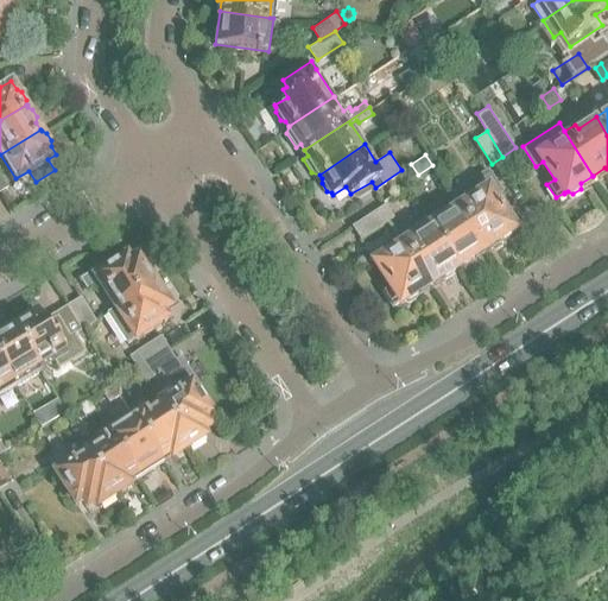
[(505,212),(493,195),(502,189),(488,166),(453,189),(454,193),(458,201),(457,202),(483,246),(496,239),(501,240),(510,235),(510,229),(513,227),(512,226),(520,221),(511,208),(505,212)]
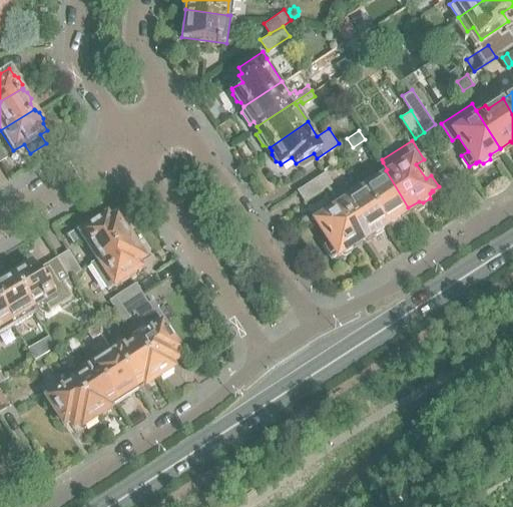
[(408,207),(386,170),(378,159),(367,141),(357,148),(359,151),(364,155),(374,170),(373,171),(379,180),(365,189),(385,222),(388,221),(392,222),(398,218),(399,213),(408,207)]
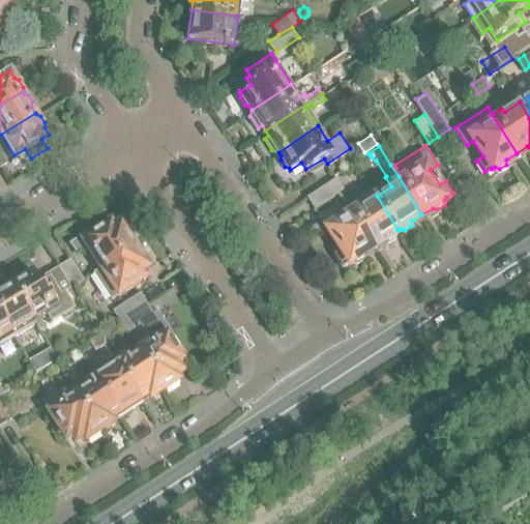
[(343,187),(335,176),(330,179),(339,191),(343,187)]
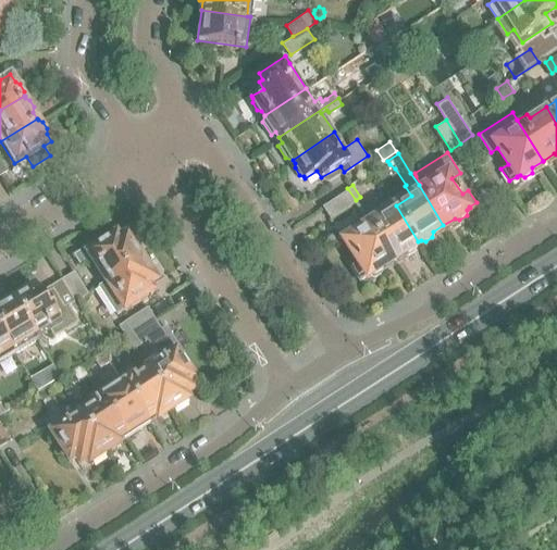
[(331,216),(356,200),(347,188),(323,205),(331,216)]
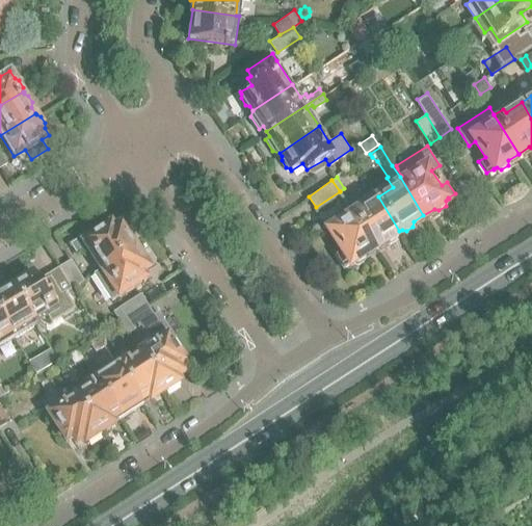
[(399,231),(378,196),(376,198),(371,190),(348,204),(374,247),(386,240),(390,242),(396,237),(397,233),(399,231)]
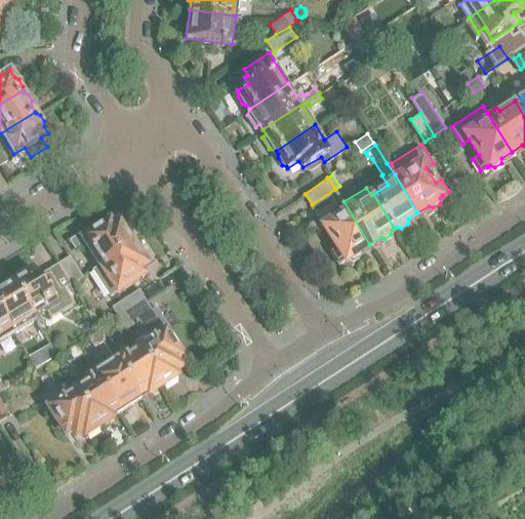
[(369,244),(344,201),(342,202),(344,203),(319,218),(336,246),(330,250),(338,263),(345,258),(346,260),(348,257),(353,260),(359,254),(360,250),(369,244)]
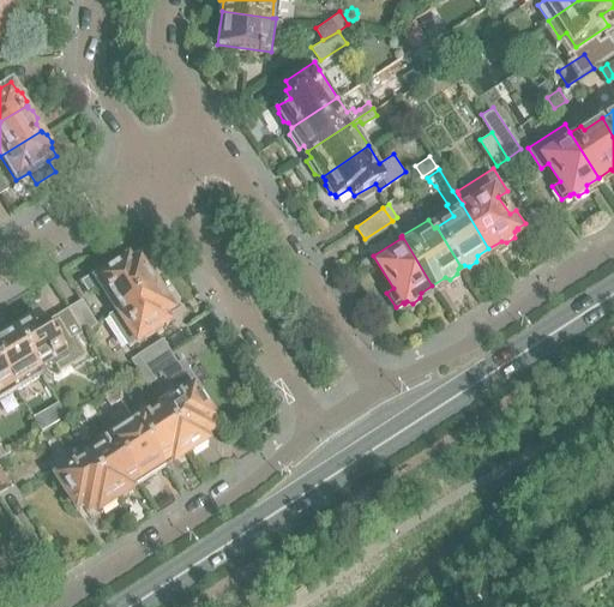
[(160,281),(149,264),(144,266),(140,260),(137,260),(131,264),(126,256),(124,258),(125,259),(110,269),(108,265),(103,264),(80,278),(82,281),(83,280),(88,286),(98,278),(116,308),(160,281)]
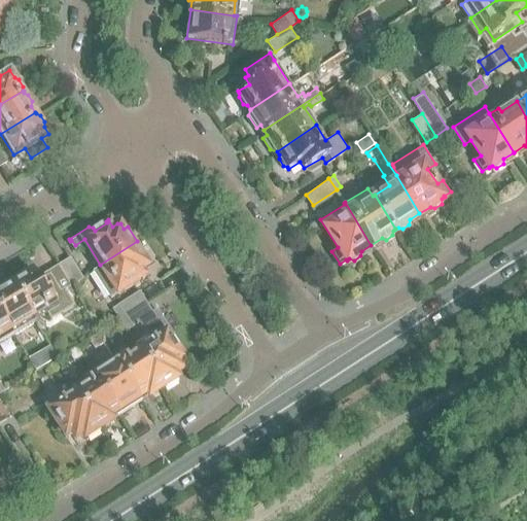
[(140,269),(145,266),(145,263),(142,257),(146,254),(137,241),(100,265),(117,290),(141,275),(142,276),(144,275),(140,269)]
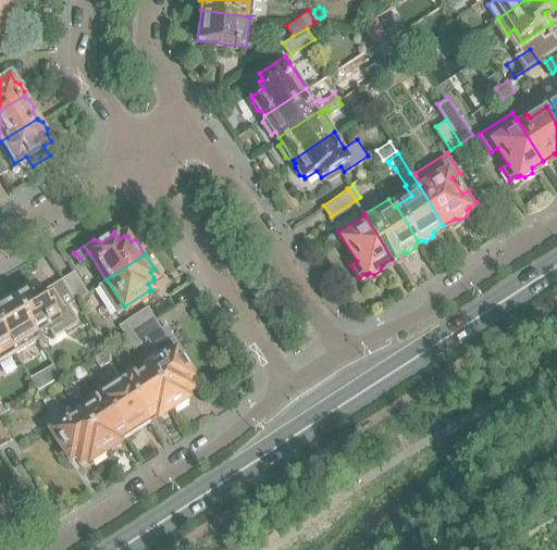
[(87,291),(75,271),(63,278),(76,298),(87,291)]
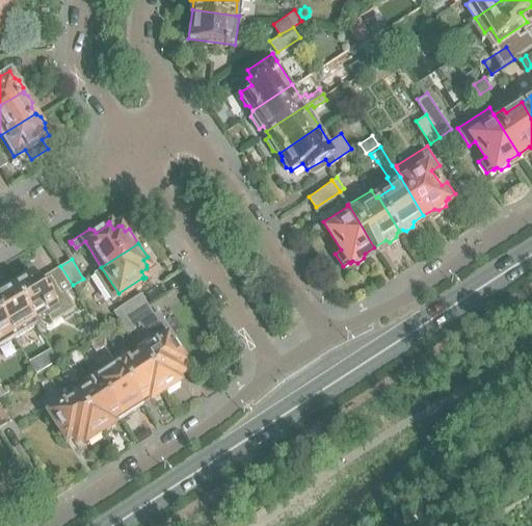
[(75,306),(65,290),(73,285),(60,266),(48,273),(49,275),(40,282),(37,278),(36,273),(34,271),(31,271),(29,272),(27,274),(12,284),(35,320),(48,313),(52,319),(75,306)]
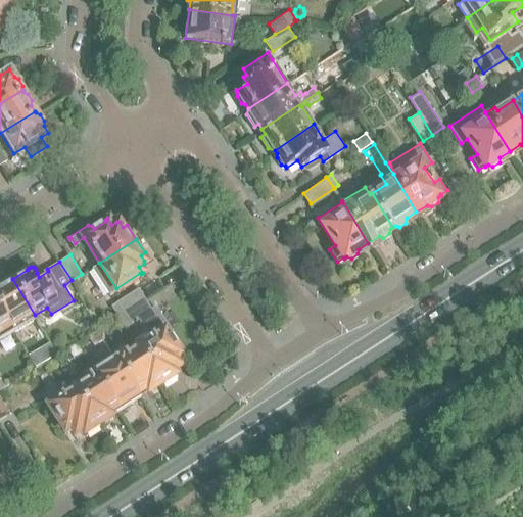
[(35,315),(12,279),(1,285),(0,284),(0,309),(8,322),(12,329),(24,322),(35,315)]
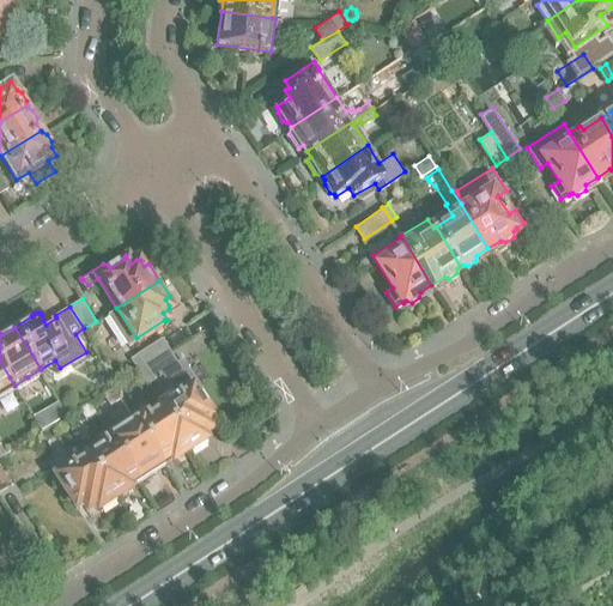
[(138,368),(170,347),(162,335),(131,356),(138,368)]
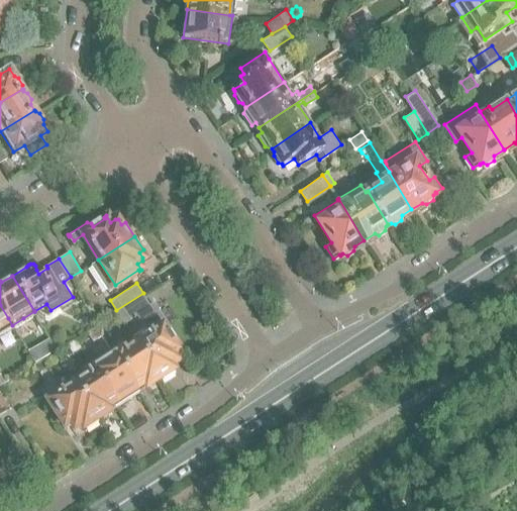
[(173,336),(165,324),(170,321),(156,300),(150,304),(143,293),(116,310),(124,322),(136,314),(144,326),(133,334),(137,340),(136,341),(161,377),(174,368),(172,365),(179,360),(175,353),(190,343),(182,330),(173,336)]
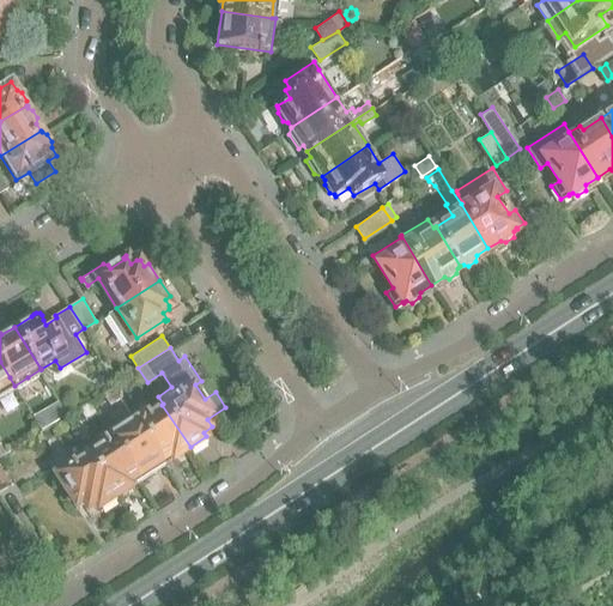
[(10,377),(0,362),(0,394),(14,386),(10,377)]
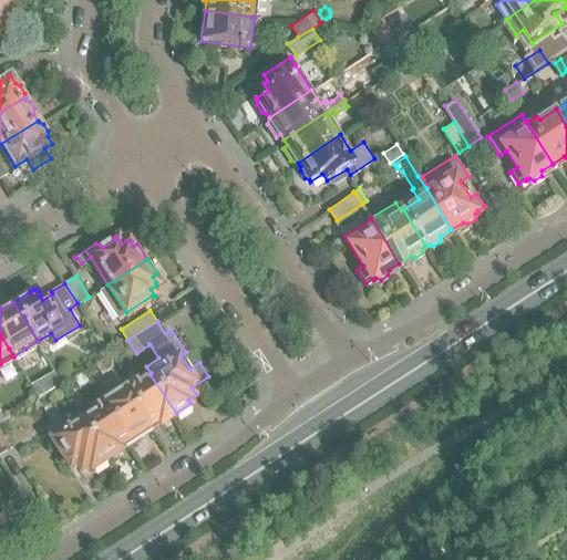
[(115,363),(109,353),(96,361),(103,371),(115,363)]
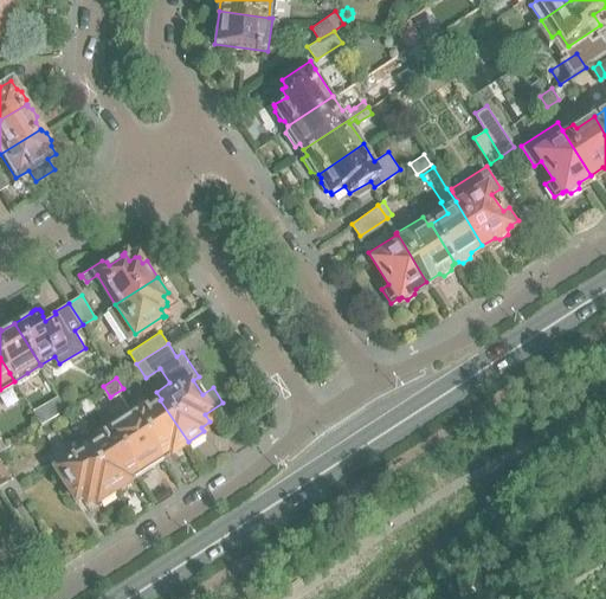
[(96,405),(89,394),(78,401),(85,412),(96,405)]
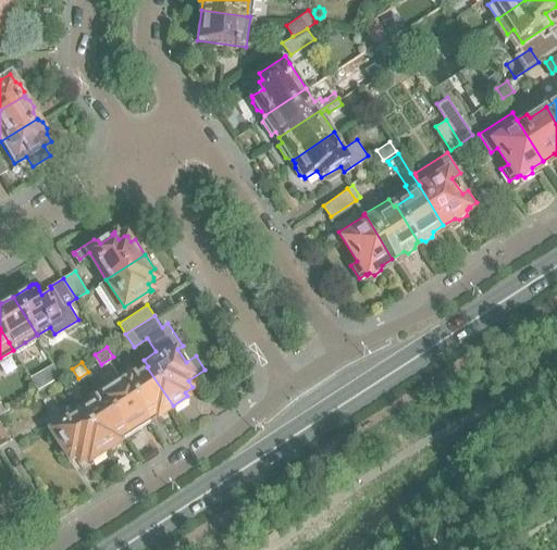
[(173,405),(147,367),(137,374),(133,367),(121,376),(149,421),(173,405)]
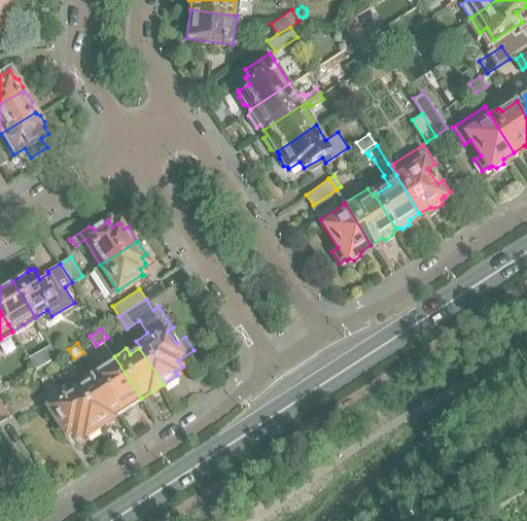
[(43,363),(37,351),(29,356),(36,368),(43,363)]
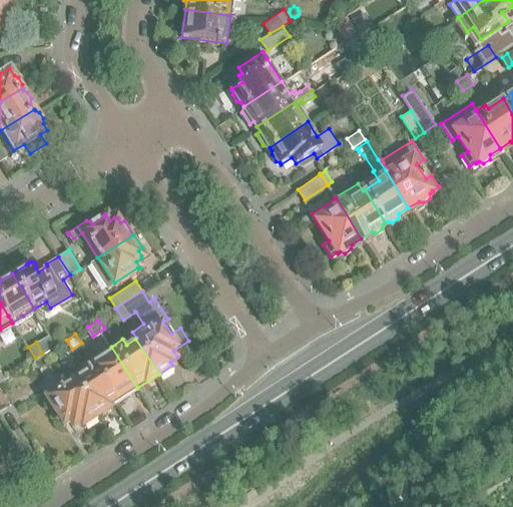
[(137,388),(111,347),(91,360),(117,401),(137,388)]
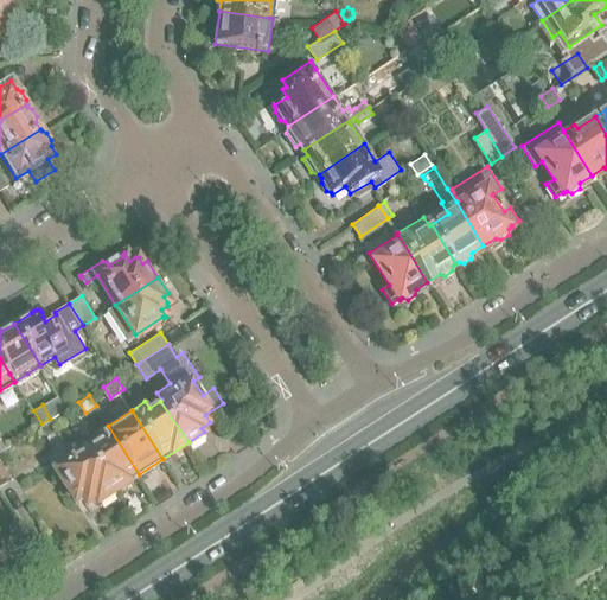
[(139,474),(108,426),(94,435),(95,438),(84,445),(114,491),(138,476),(139,474)]
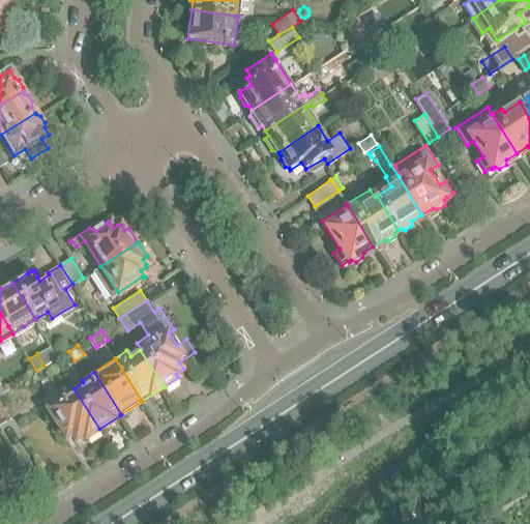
[(99,429),(74,388),(60,397),(56,390),(42,399),(66,435),(70,432),(76,439),(83,435),(85,438),(99,429)]
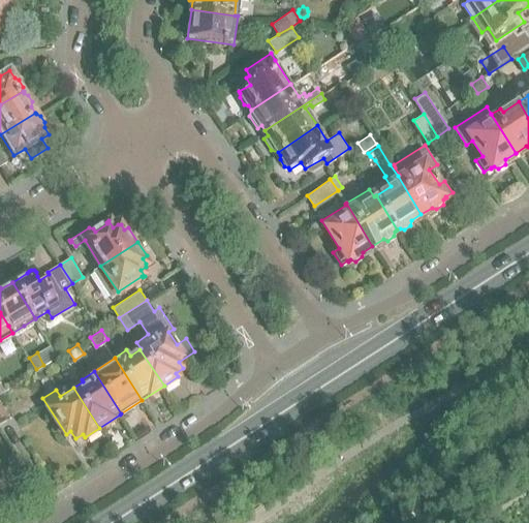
[(0,400),(0,421),(9,416),(0,400)]
